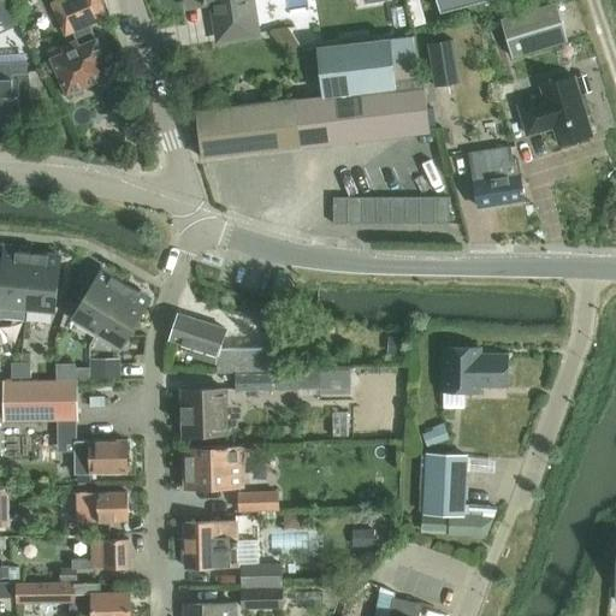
[(77,40),(61,47),(60,46),(48,51),(51,58),(67,95),(72,94),(77,96),(84,94),(86,88),(107,78),(101,64),(107,61),(98,39),(96,40),(90,25),(107,17),(100,0),(58,0),(51,4),(66,37),(73,34),(77,40)]
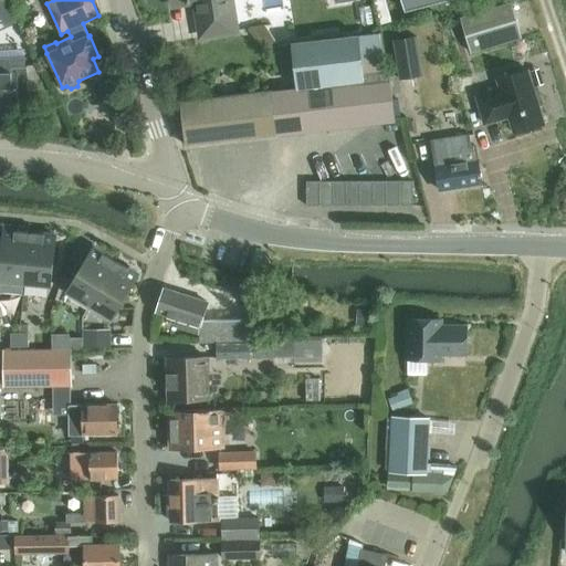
[(201,38),(237,32),(231,0),(173,0),(174,6),(196,2),(201,38)]
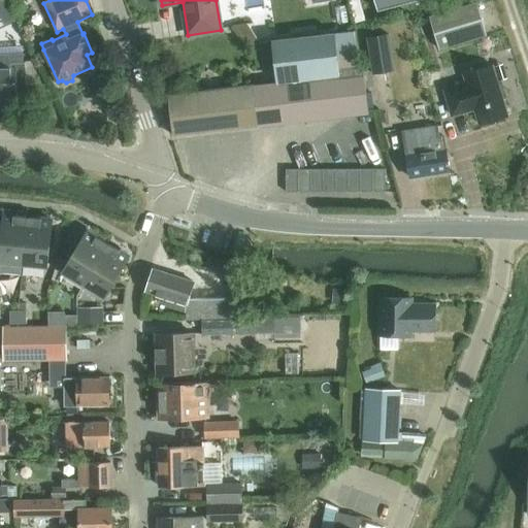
[(375,0),(378,11),(420,0),(375,0)]
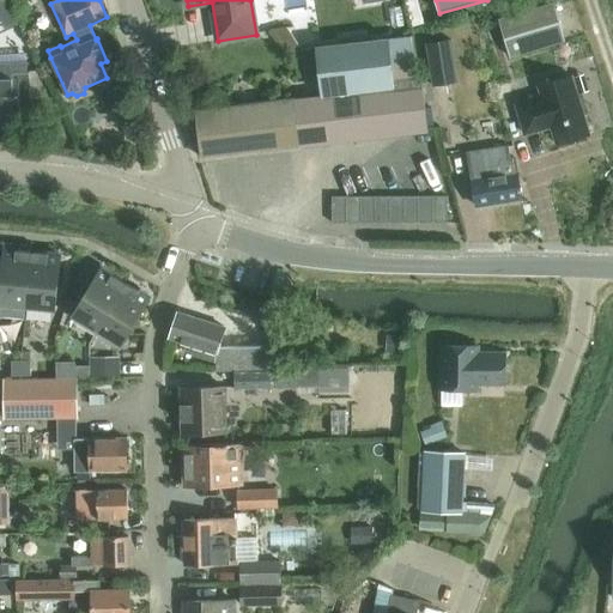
[(510,59),(513,58),(564,42),(558,22),(553,4),(498,20),(510,59)]
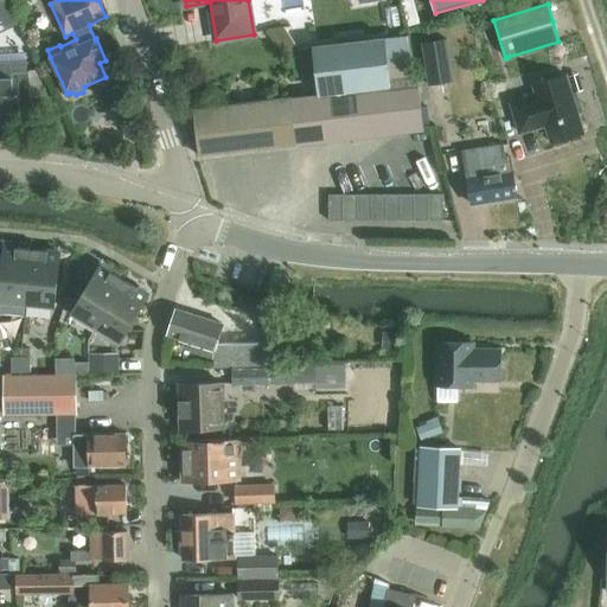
[(283,27),(268,30),(288,52),(296,46),(283,27)]
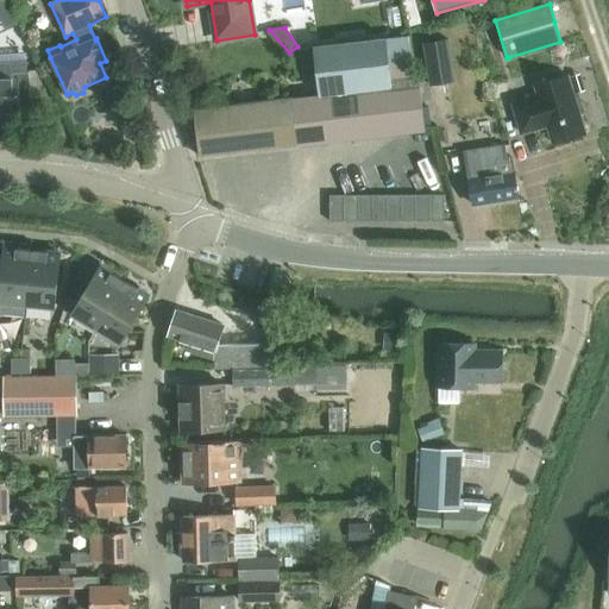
[(321,95),(302,98),(308,145),(426,132),(420,83),(415,85),(409,37),(315,48),(316,56),(300,57),(302,81),(319,79),(321,95)]
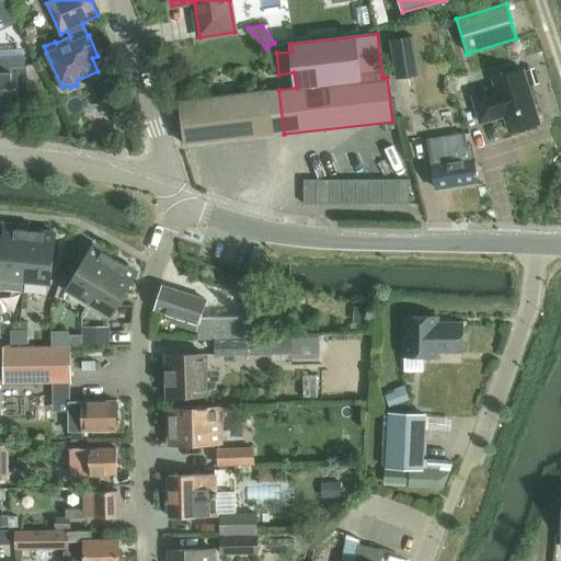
[(413,36),(389,39),(396,79),(419,76),(413,36)]
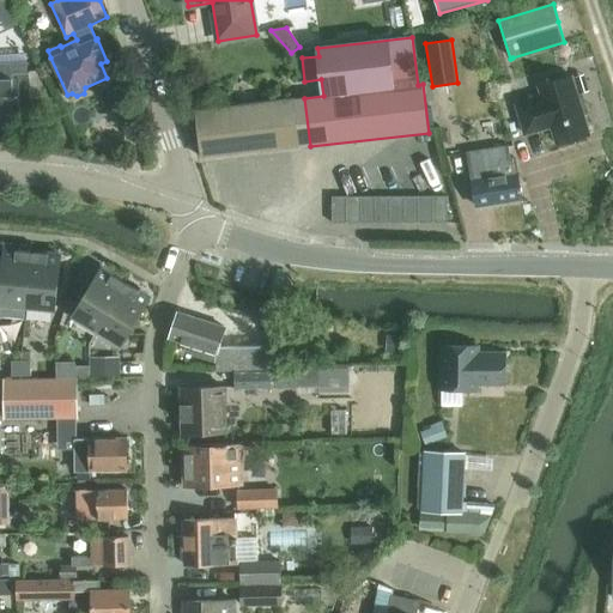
[(0,113),(22,111),(20,103),(32,103),(31,73),(28,73),(26,65),(14,65),(0,65),(0,113)]
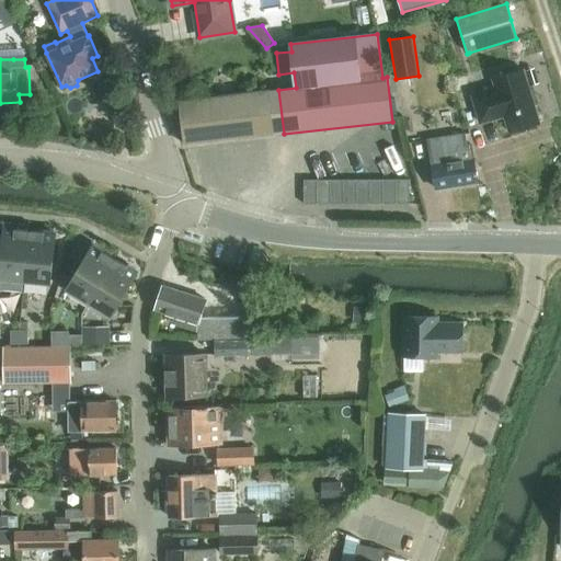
[(494,88),(471,95),(480,125),(483,124),(504,117),(508,134),(541,124),(524,69),(503,76),(492,79),(494,88)]
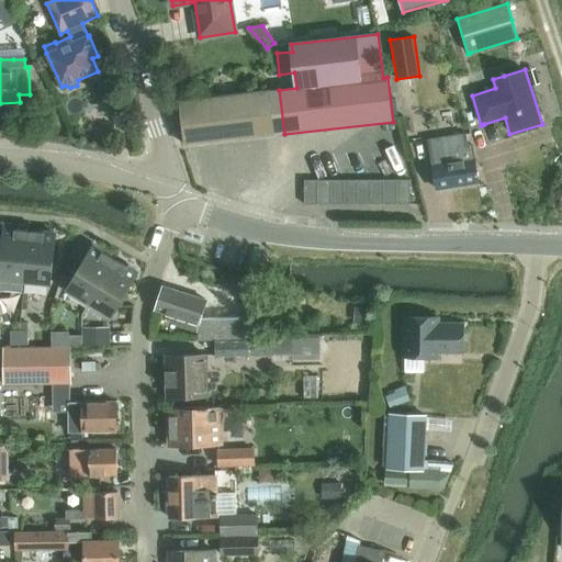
[(180,102),(186,146),(284,134),(279,90),(180,102)]
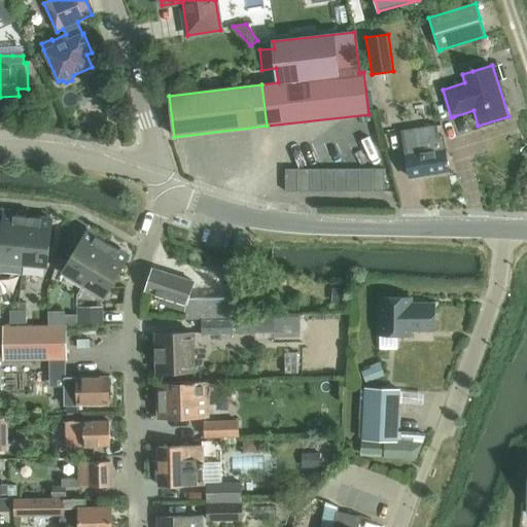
[(447,172),(442,136),(436,137),(435,126),(403,131),(411,177),(447,172)]
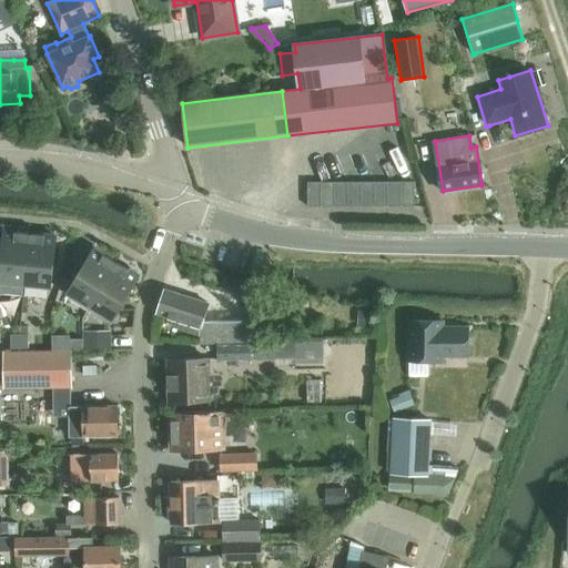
[(393,180),(379,181),(381,205),(394,204),(393,180)]
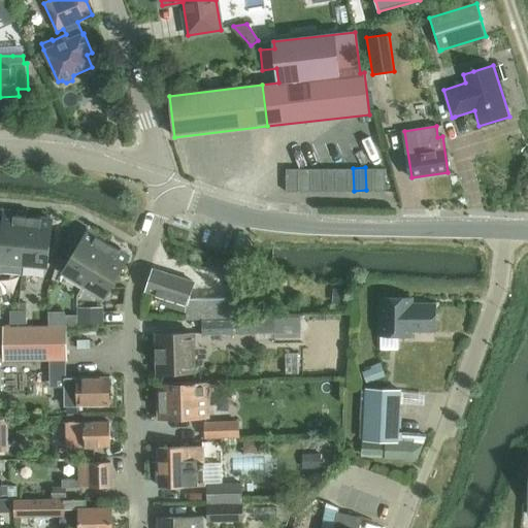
[(377,167),(365,167),(366,190),(378,190),(377,167)]
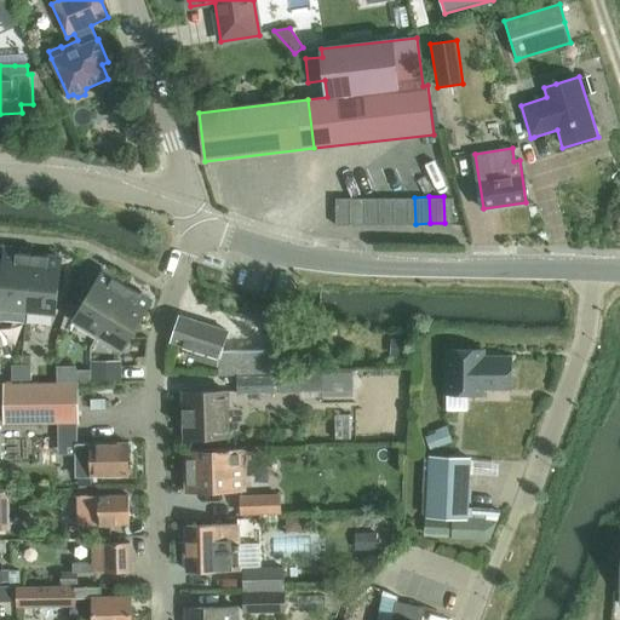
[(400,197),(385,199),(386,225),(401,224),(400,197)]
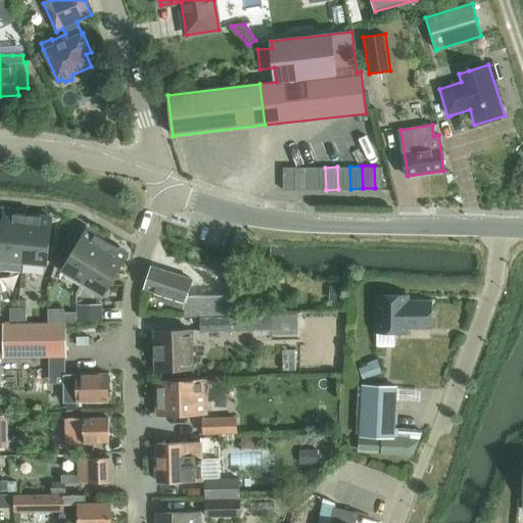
[(349,167),(337,167),(338,189),(350,189),(349,167)]
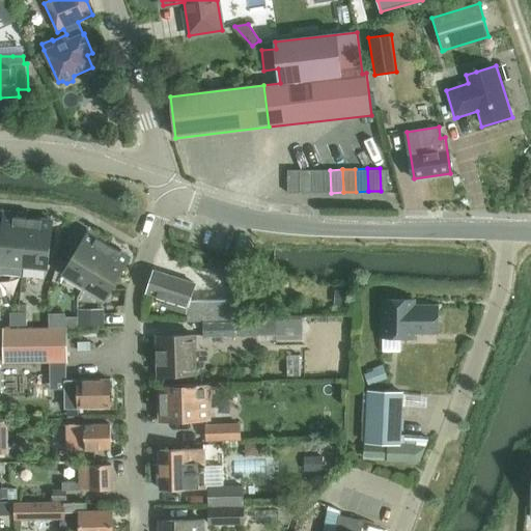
[(317,170),(305,171),(306,194),(318,193),(317,170)]
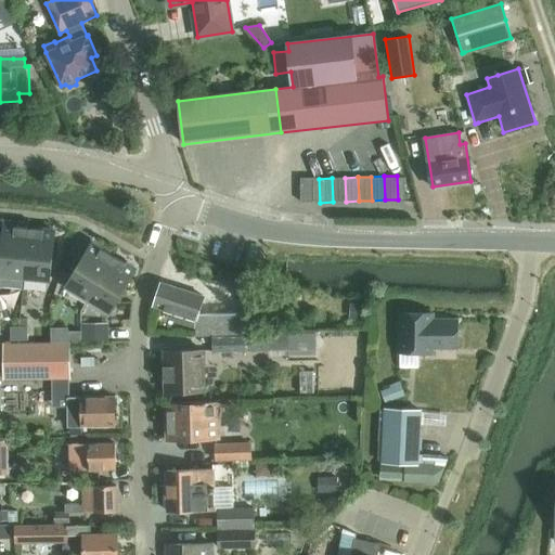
[(345,178),(332,178),(333,202),(346,202),(345,178)]
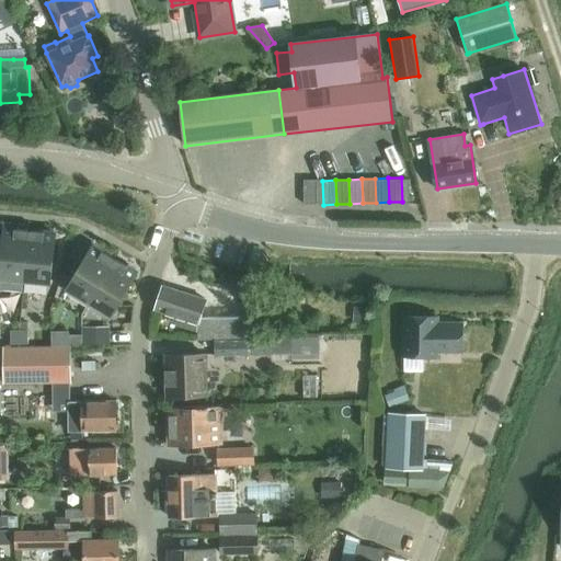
[(309,181),(296,182),(297,206),(310,205),(309,181)]
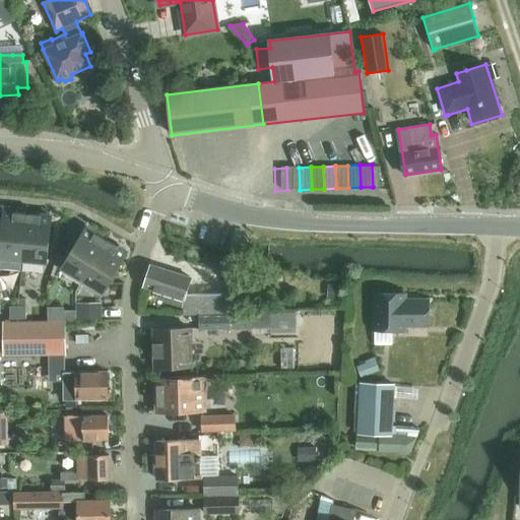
[(299,168),(286,168),(287,190),(300,190),(299,168)]
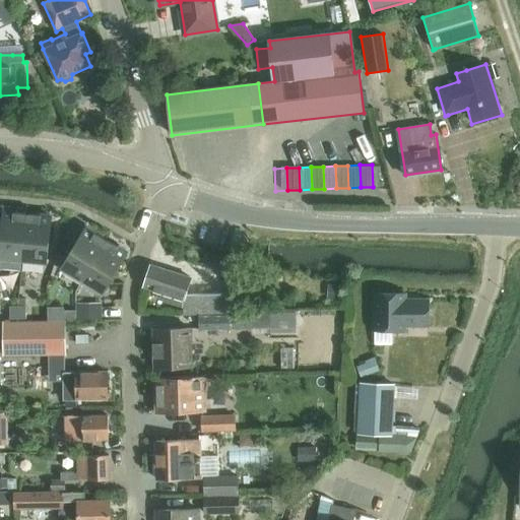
[(3,214),(0,252),(0,261),(0,263),(0,270),(21,272),(22,264),(24,264),(29,216),(3,214)]
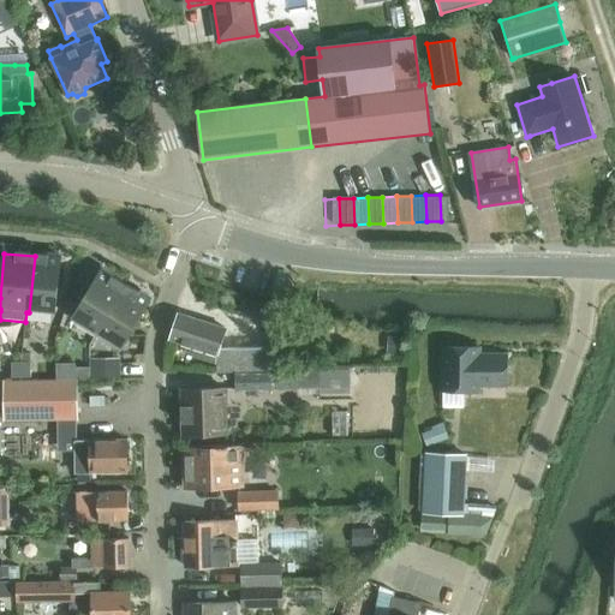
[(35,256),(29,312),(58,315),(64,258),(35,256)]
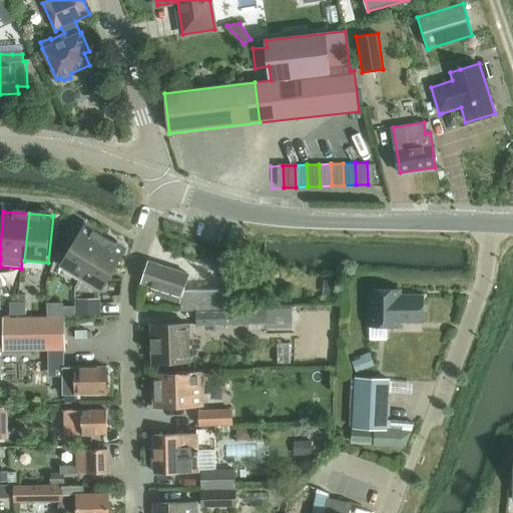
[(58,250),(54,262),(62,267),(61,268),(83,281),(107,240),(86,227),(68,257),(58,250)]
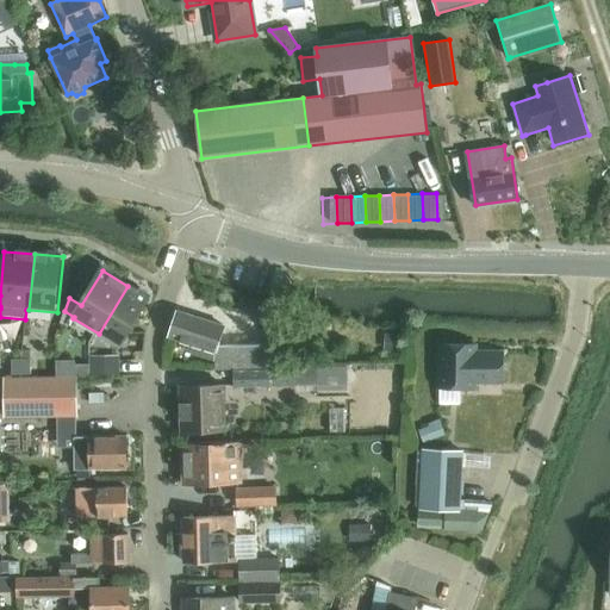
[(128,286),(99,334),(123,349),(153,300),(128,286)]
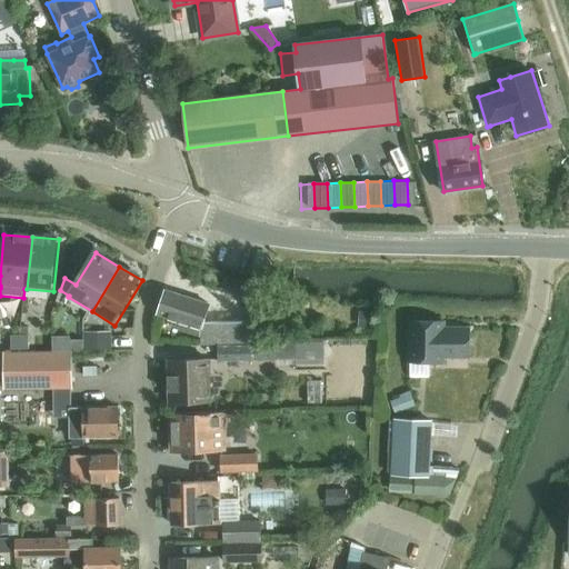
[(166,290),(158,315),(166,317),(166,318),(177,321),(181,322),(179,329),(200,336),(201,345),(218,345),(218,347),(218,361),(276,360),(275,345),(249,346),(249,321),(203,322),(210,305),(166,290)]
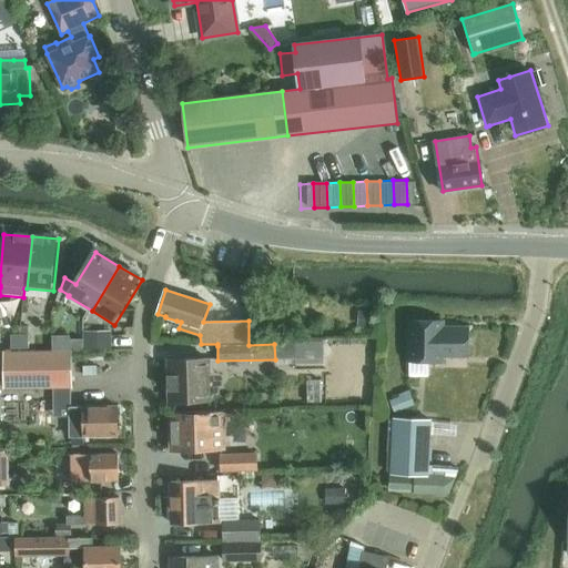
[(358,312),(357,326),(371,327),(371,313),(358,312)]
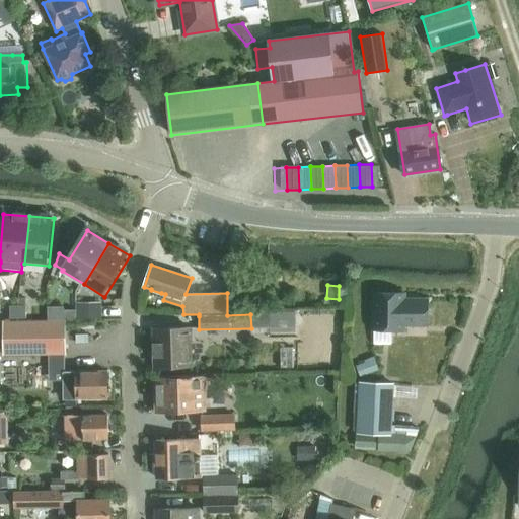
[(404,325),(428,325),(429,300),(405,300),(405,294),(375,293),(374,330),(404,331),(404,325)]
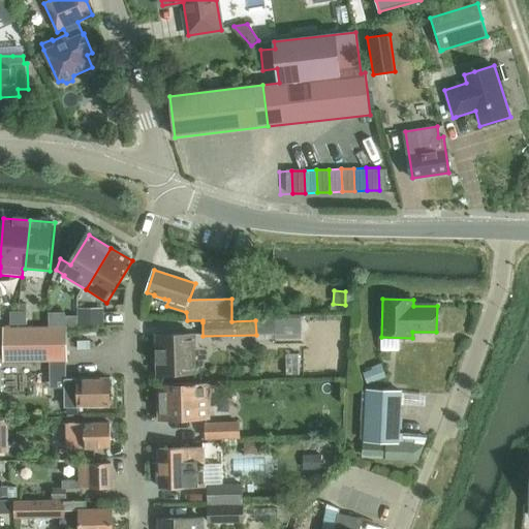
[(103,309),(78,309),(78,316),(78,319),(78,325),(103,325),(103,309)]
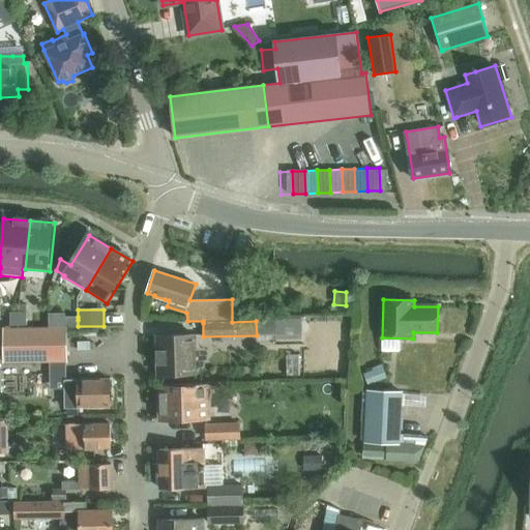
[(26,313),(9,313),(9,326),(26,326),(26,313)]
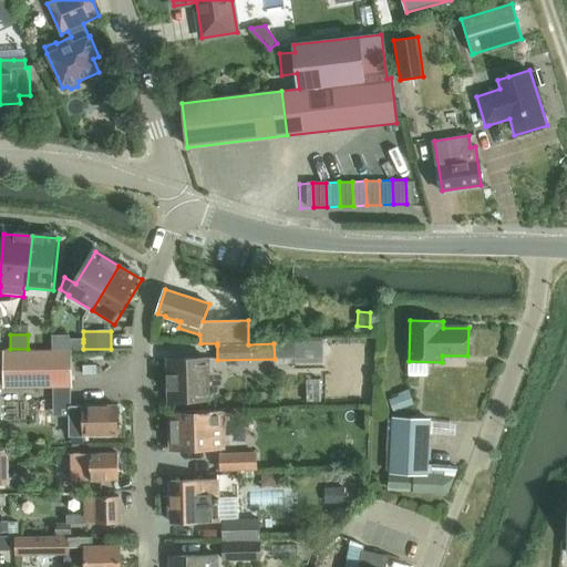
[(83,339),(70,339),(69,349),(83,349),(83,342),(83,339)]
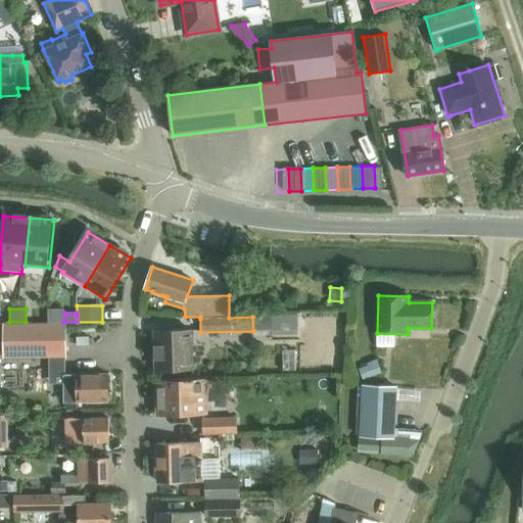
[(298,315),(272,316),(272,329),(298,329),(298,315)]
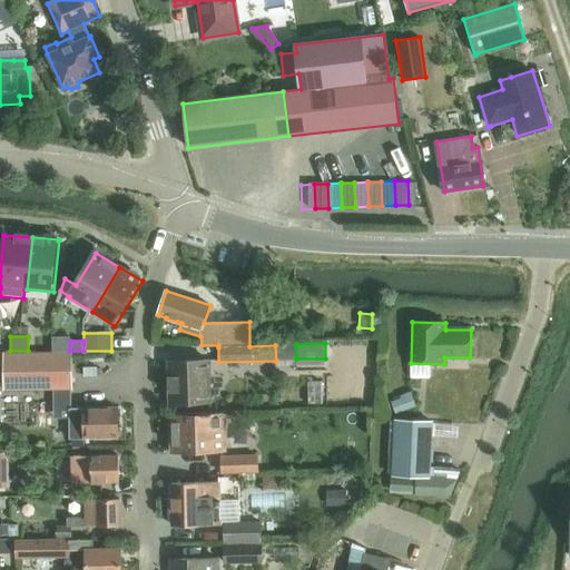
[(5,390),(71,389),(71,353),(0,353),(0,385),(5,386),(5,390)]
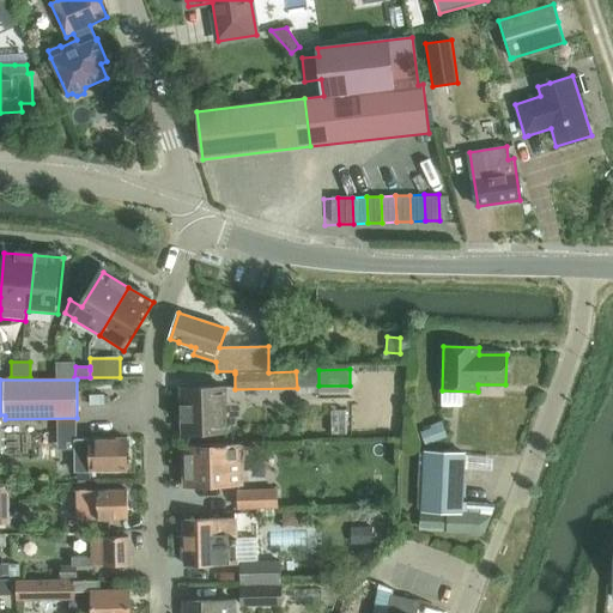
[(228,432),(226,388),(182,388),(183,434),(228,432)]
